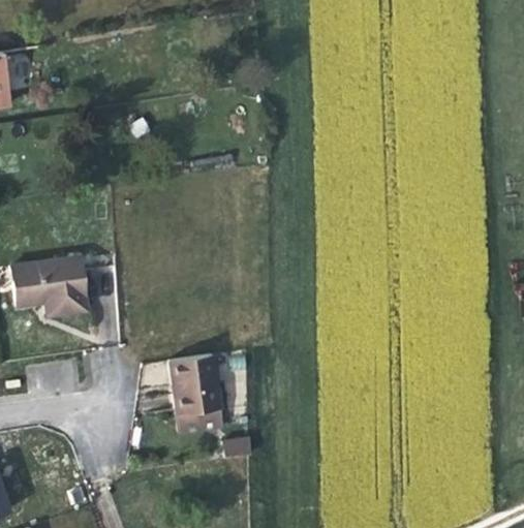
[(0,104),(12,102),(3,50),(0,50),(0,104)]
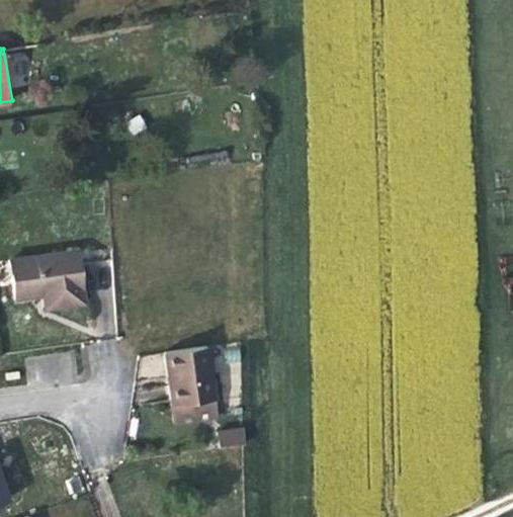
[(87,302),(80,249),(12,258),(17,296),(46,291),(48,307),(87,302)]
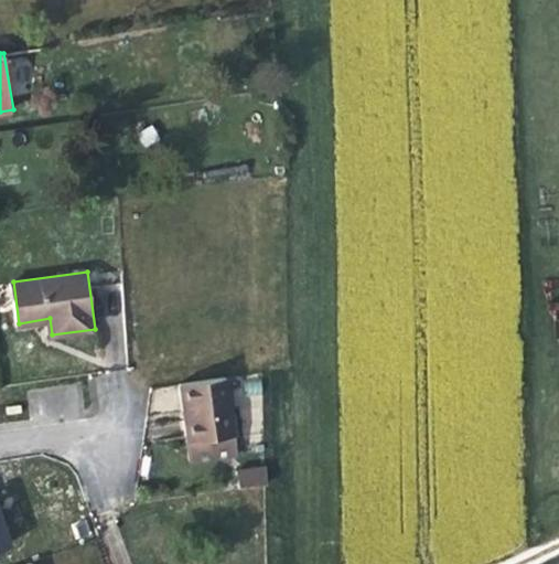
[(238,435),(229,376),(183,383),(193,460),(218,457),(216,438),(238,435)]
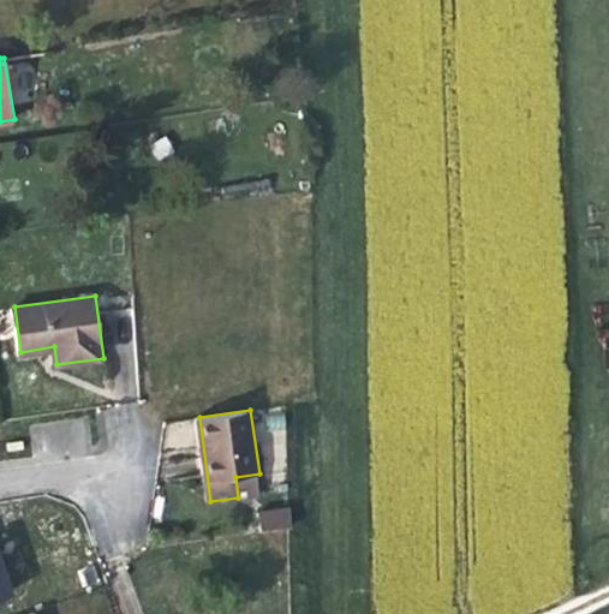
[(263,494),(260,474),(236,477),(238,498),(263,494)]
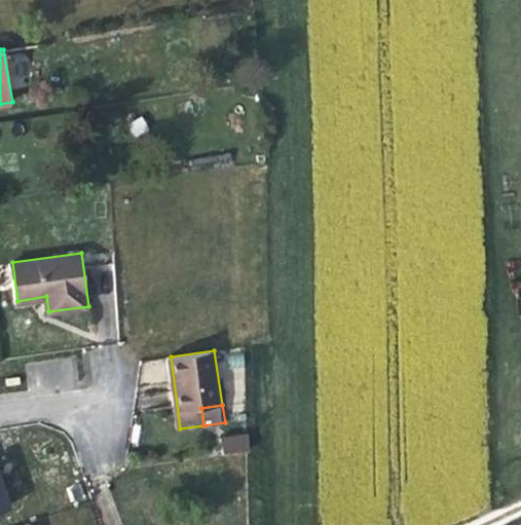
[(246,450),(244,434),(223,437),(225,453),(246,450)]
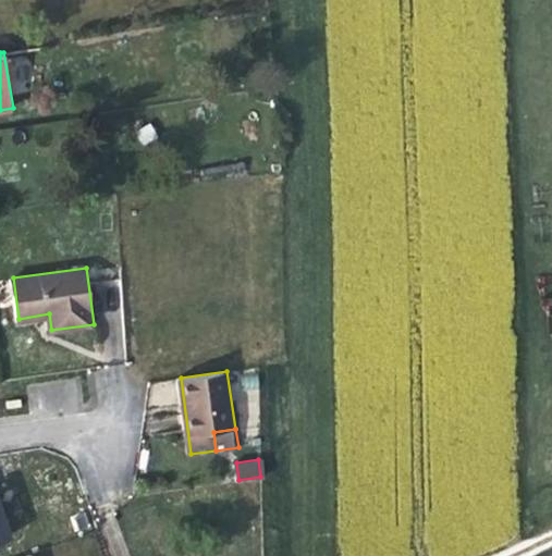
[(0,540),(12,536),(0,502),(0,540)]
